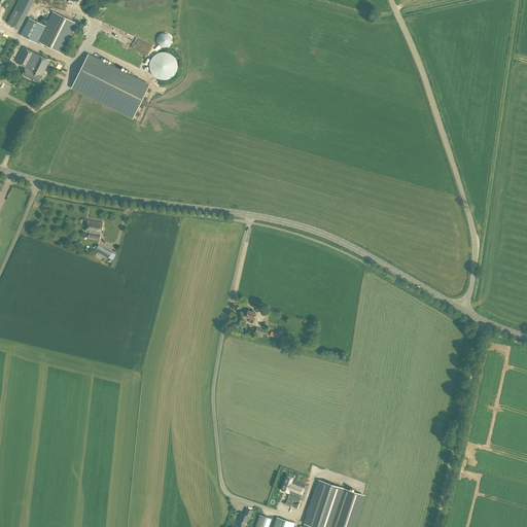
[(18,28),(32,0),(31,0),(19,0),(7,23),(18,28)]
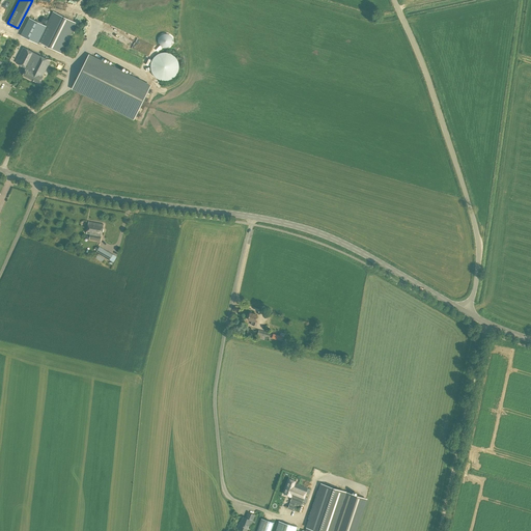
[(46,26),(35,21),(29,18),(21,35),(37,44),(38,42),(61,54),(77,23),(53,11),(46,26)]
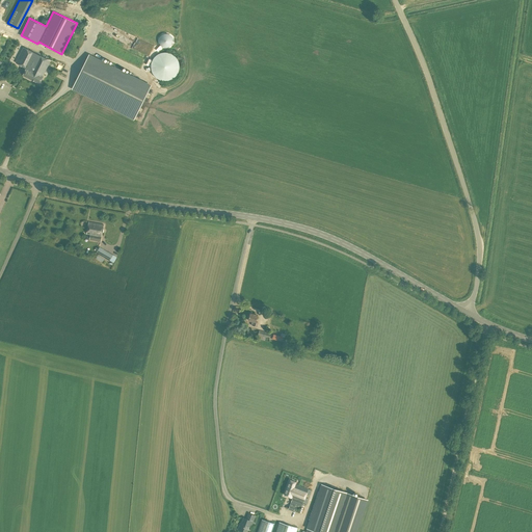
[(40,83),(43,76),(50,61),(23,48),(16,62),(26,69),(23,76),(40,83)]
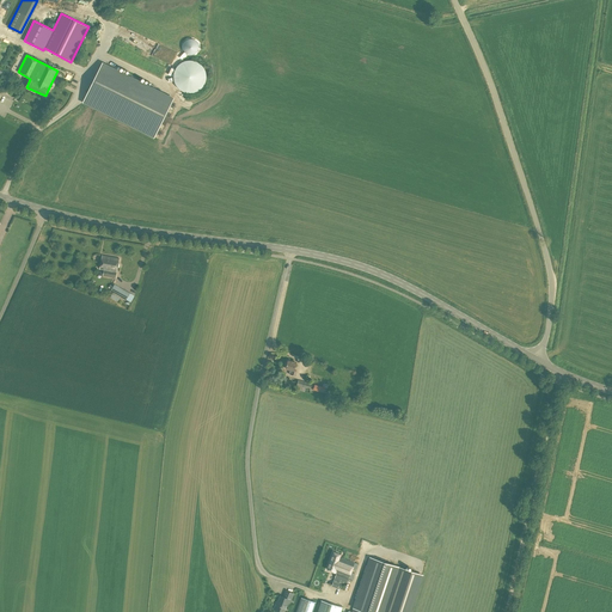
[(176,69),(175,71),(175,72),(173,74),(173,75),(173,77),(173,79),(173,80),(175,83),(175,84),(176,85),(177,86),(178,87),(179,89),(181,90),(182,91),(183,91),(185,92),(187,92),(188,93),(190,93),(191,93),(193,92),(195,92),(196,91),(197,91),(200,90),(201,89),(202,87),(203,86),(203,85),(204,84),(206,81),(206,80),(206,79),(206,77),(206,75),(206,74),(206,72),(204,71),(204,69),(203,67),(202,66),(201,65),(200,63),(199,63),(197,62),(195,61),(194,61),(193,61),(190,60),(189,61),(188,61),(185,61),(184,61),(183,62),(181,63),(179,63),(178,65),(177,66),(176,67),(176,69)]
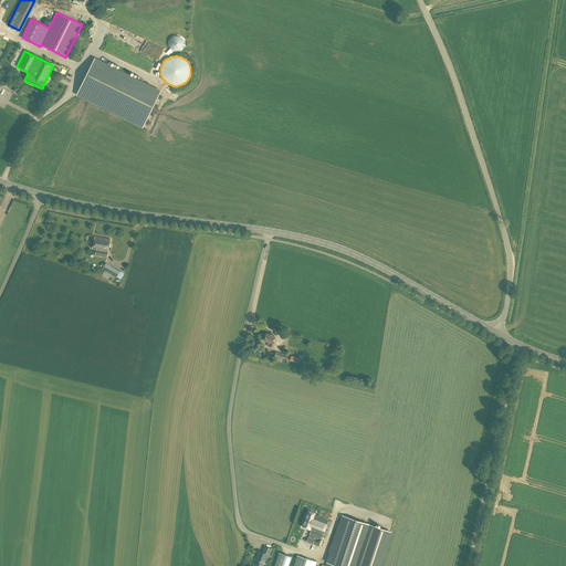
[(143,128),(161,91),(95,58),(76,95),(143,128)]
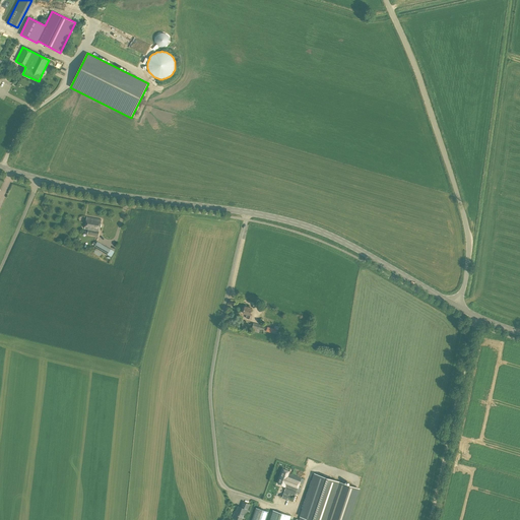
[(99,237),(99,232),(102,219),(87,216),(84,230),(88,230),(87,235),(99,237)]
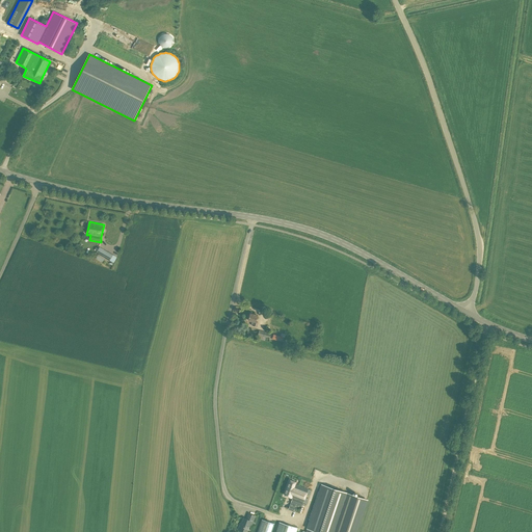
[(110,261),(113,255),(100,247),(96,253),(110,261)]
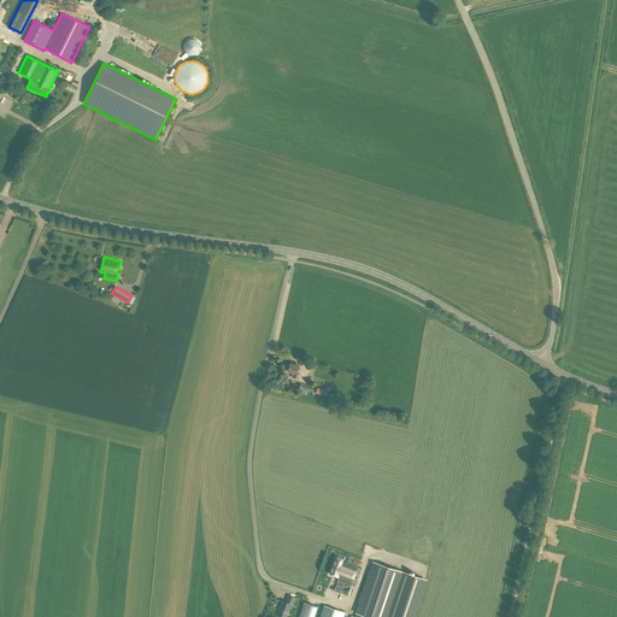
[(298,378),(299,374),(297,374),(299,365),(291,363),(288,371),(292,372),(291,377),(298,378)]
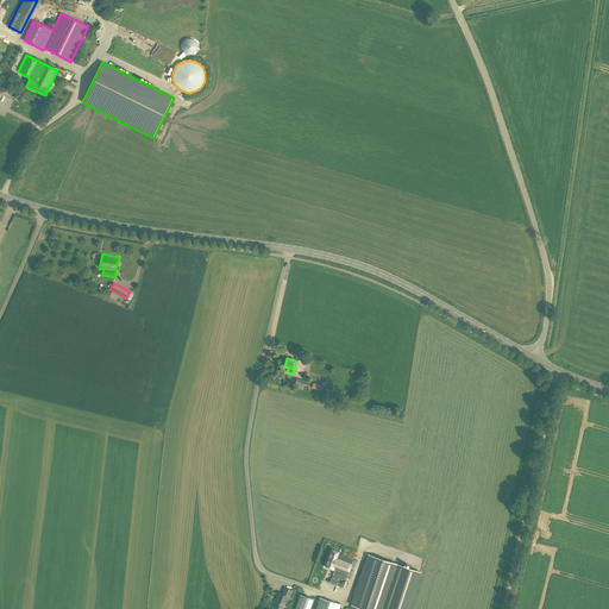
[(308,391),(311,382),(297,378),(295,388),(308,391)]
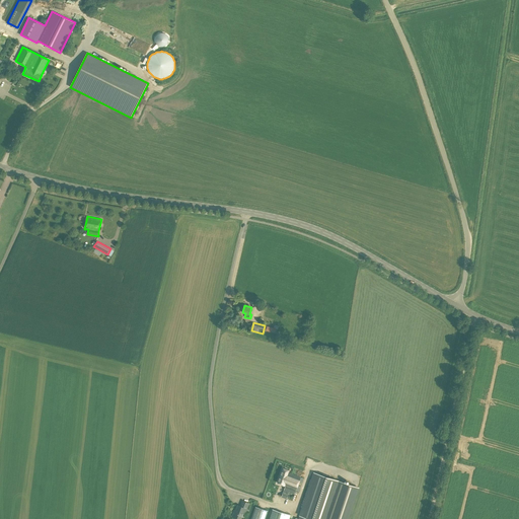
[(278,334),(280,326),(274,325),(273,327),(267,326),(266,330),(278,334)]
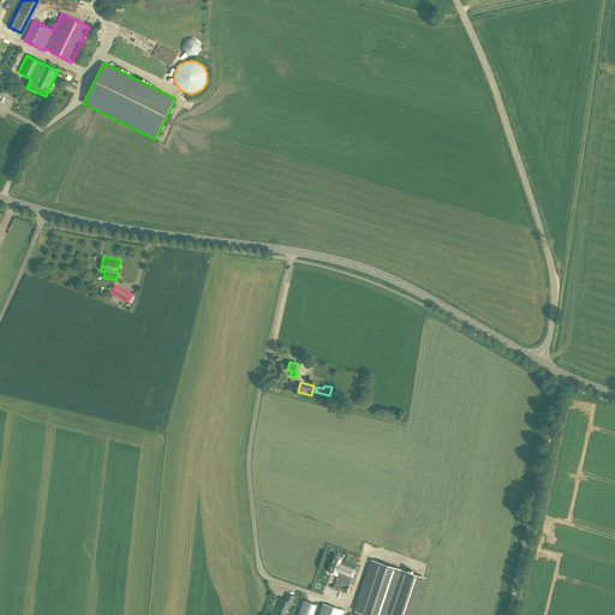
[(339,575),(351,580),(356,566),(341,560),(341,557),(335,555),(329,572),(336,575),(338,574),(339,575)]
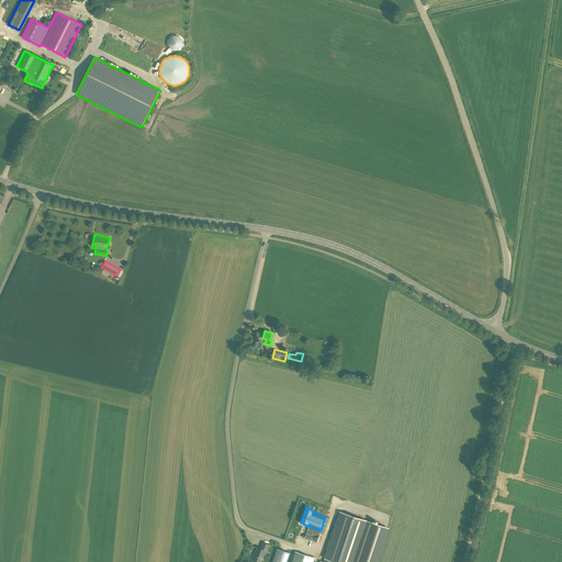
[(377,561),(389,528),(339,512),(324,558),(325,559),(323,561),(377,561)]
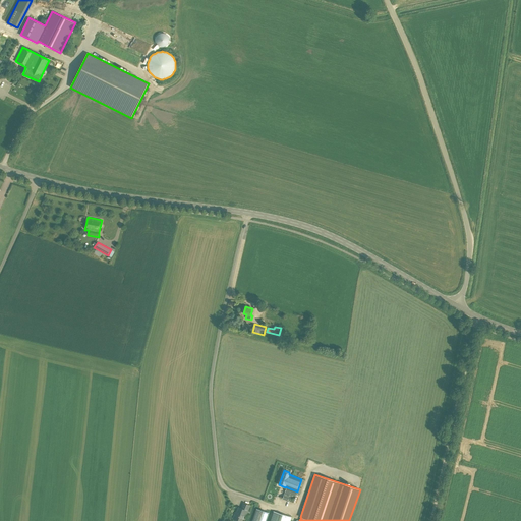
[(295,496),(297,491),(287,487),(283,499),(288,501),(289,498),(288,497),(289,494),(295,496)]
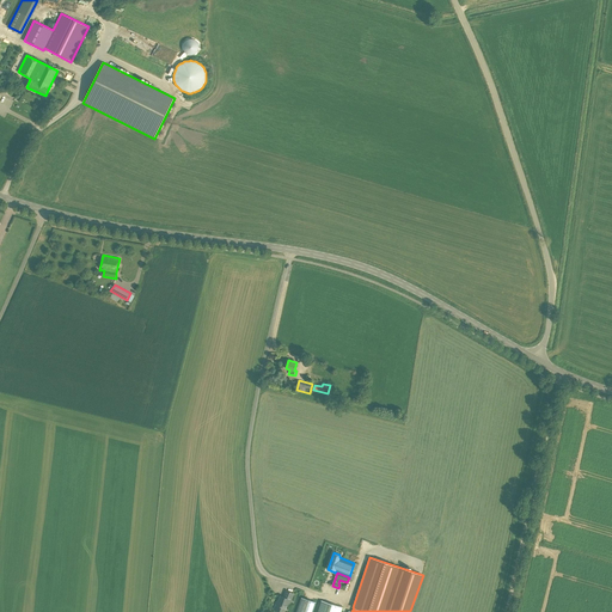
[(288,606),(293,594),(286,592),(283,598),(280,597),(279,601),(276,601),(274,609),(282,611),(283,611),(286,605),(288,606)]
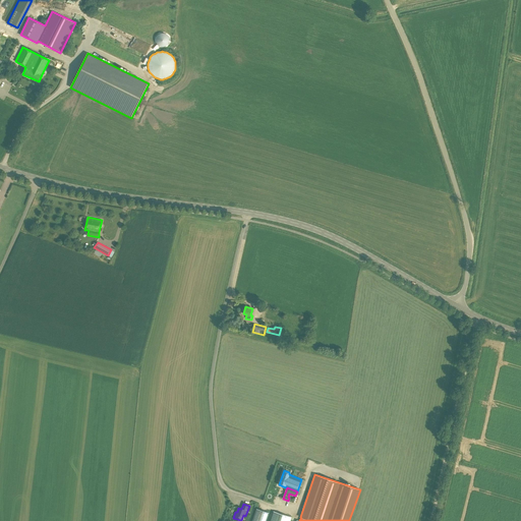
[(266,520),(269,513),(256,509),(252,520),(266,520)]
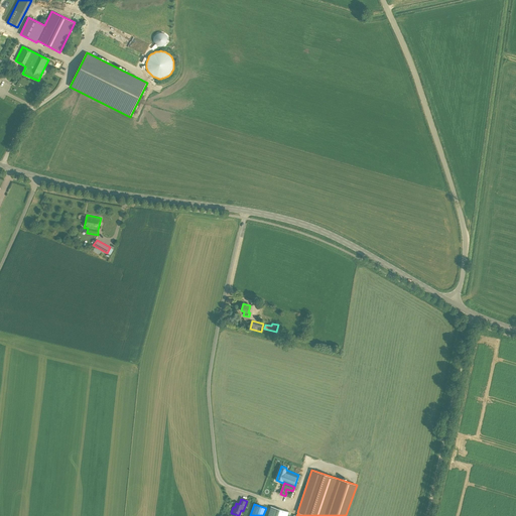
[(286,515),(287,513),(271,507),(267,515),(286,515)]
